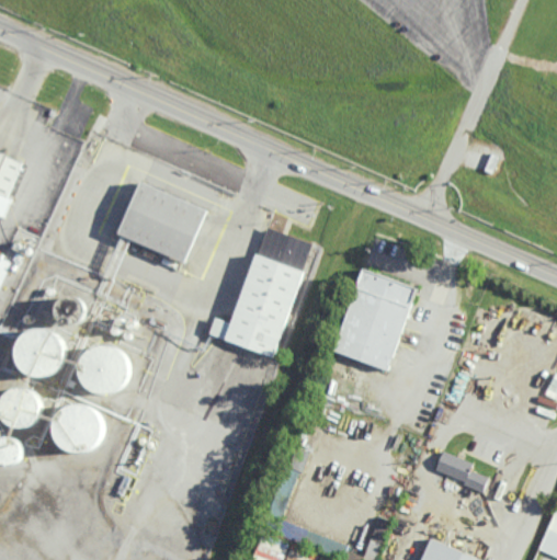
[(0,153),(22,163),(7,201),(0,197),(0,153)]
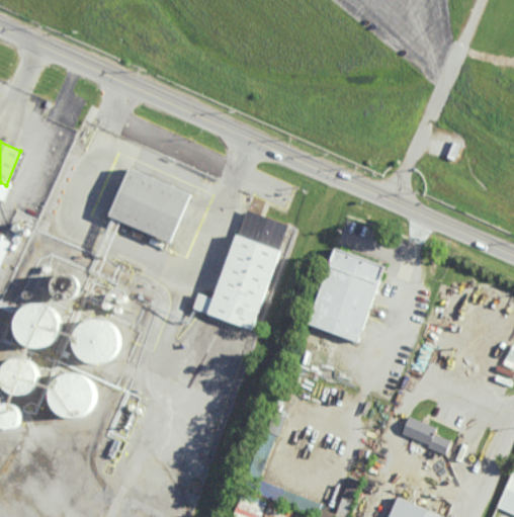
[(452,162),(445,159),(452,144),(458,147),(452,162)]
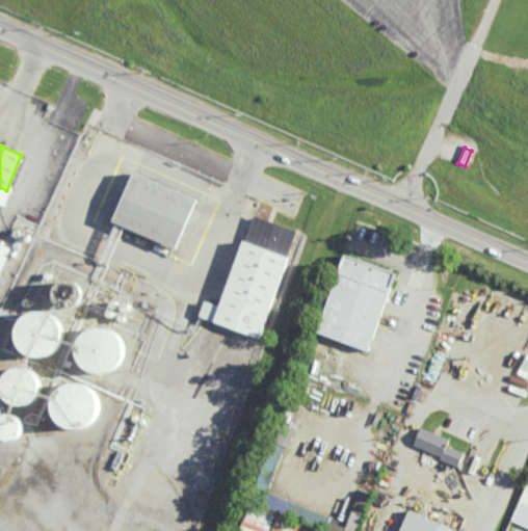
[(198,195),(174,250),(111,222),(134,168),(198,195)]
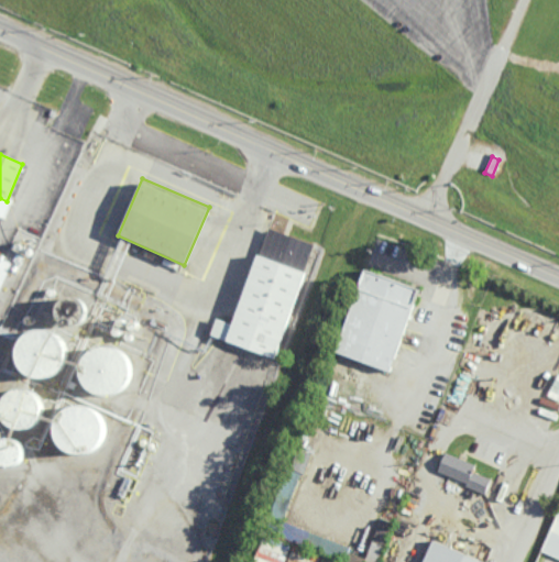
[(314,245),(271,360),(223,341),(223,339),(207,333),(212,318),(229,324),(266,228),(314,245)]
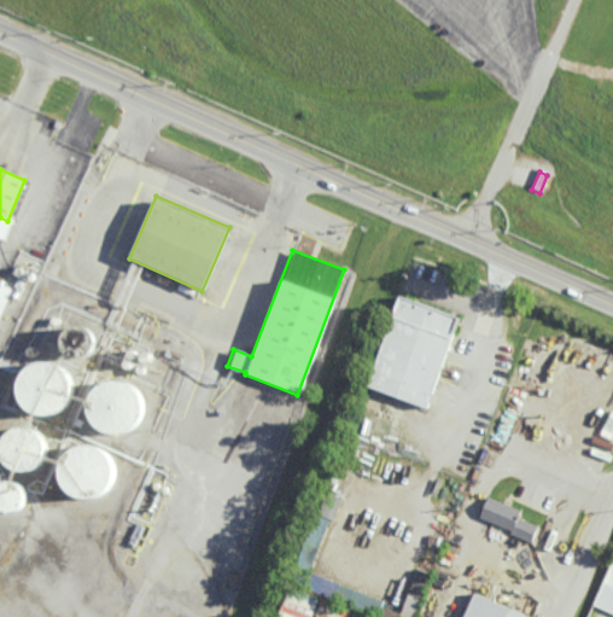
[(0,285),(11,290),(0,314),(0,285)]
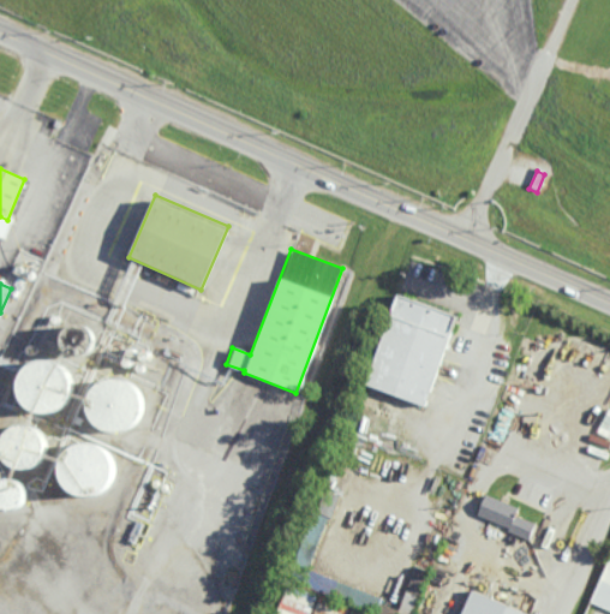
[(455,313),(422,405),(363,385),(396,292),(455,313)]
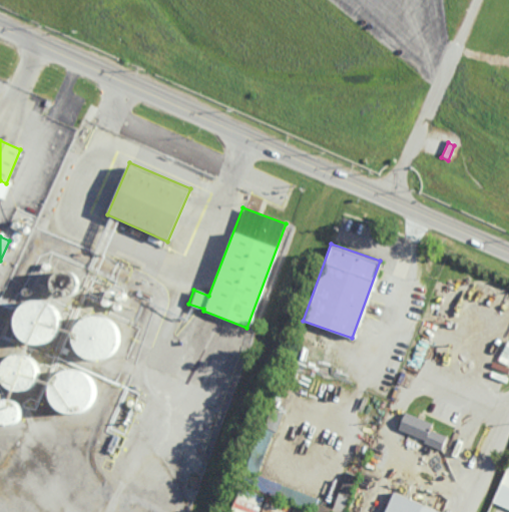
[(61,298),(58,297),(57,296),(54,295),(51,291),(50,289),(50,286),(50,283),(51,279),(53,276),(54,275),(56,273),(59,272),(62,272),(65,272),(66,272),(68,273),(72,275),(74,278),(75,279),(76,282),(76,286),(75,291),(74,291),(73,293),(71,295),(70,296),(67,297),(64,298),(61,298)]
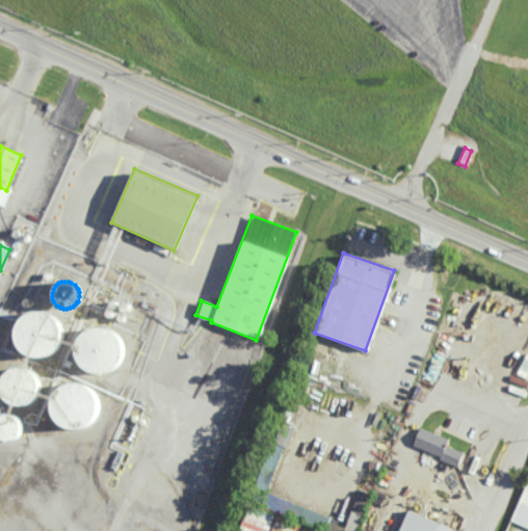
[(57,323),(59,328),(60,333),(59,340),(57,345),(54,351),(51,353),(47,355),(41,357),(35,357),(29,356),(24,353),(19,348),(17,345),(17,344),(15,338),(15,330),(16,326),(18,323),(20,319),(25,315),(28,314),(34,312),(43,313),(48,315),(52,317),(57,323)]
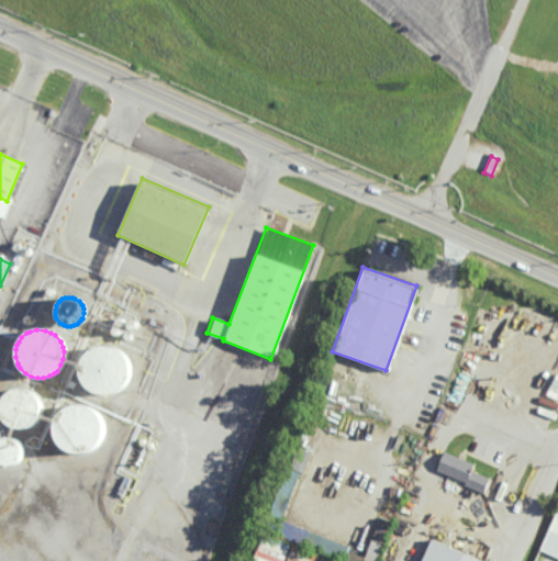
[(101,394),(96,393),(88,390),(85,385),(80,379),(79,374),(79,367),(81,360),(85,356),(88,352),(93,349),(98,347),(104,347),(111,348),(115,350),(122,355),(124,359),(126,365),(127,369),(126,376),(125,380),(122,386),(115,391),(110,394),(105,394),(101,394)]
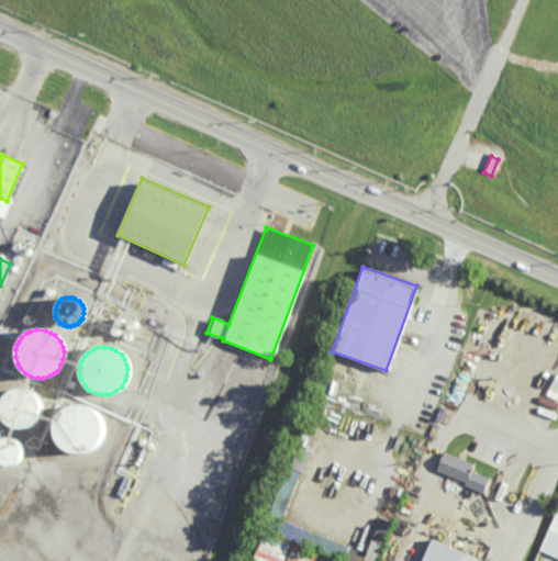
[(19,429),(13,427),(10,426),(7,423),(3,417),(1,414),(0,406),(1,403),(2,400),(7,394),(11,390),(18,388),(21,388),(25,388),(31,390),(35,393),(38,397),(41,402),(42,407),(42,411),(41,416),(38,419),(34,424),(31,427),(25,428),(19,429)]
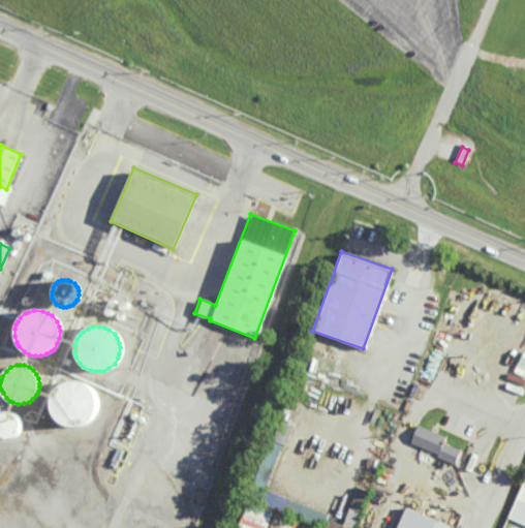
[(70,427),(64,425),(60,423),(56,418),(53,414),(51,410),(51,405),(51,398),(53,394),(57,386),(61,383),(68,380),(75,379),(82,380),(86,382),(91,386),(94,390),(97,396),(97,400),(97,407),(96,411),(94,415),(90,422),(84,425),(75,427),(70,427)]
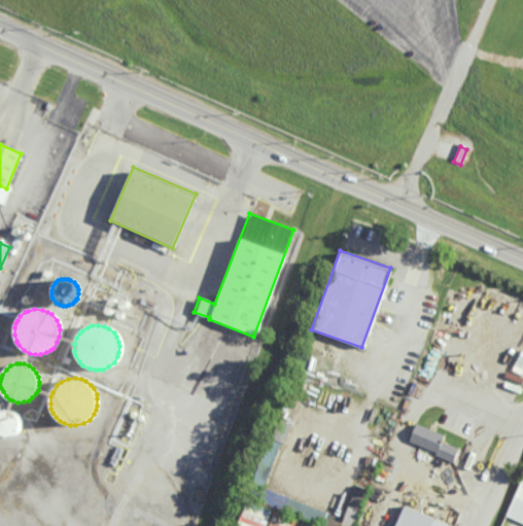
[(8,440),(3,439),(0,437),(0,411),(3,410),(6,409),(9,409),(13,410),(16,411),(20,414),(21,416),(23,419),(24,423),(24,426),(23,430),(22,432),(19,435),(14,437),(12,439),(8,440)]
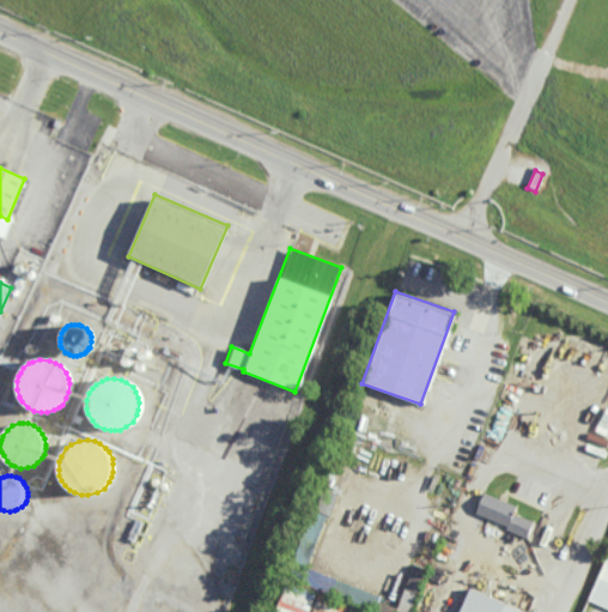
[(328,516),(314,510),(321,490),(335,496),(328,516)]
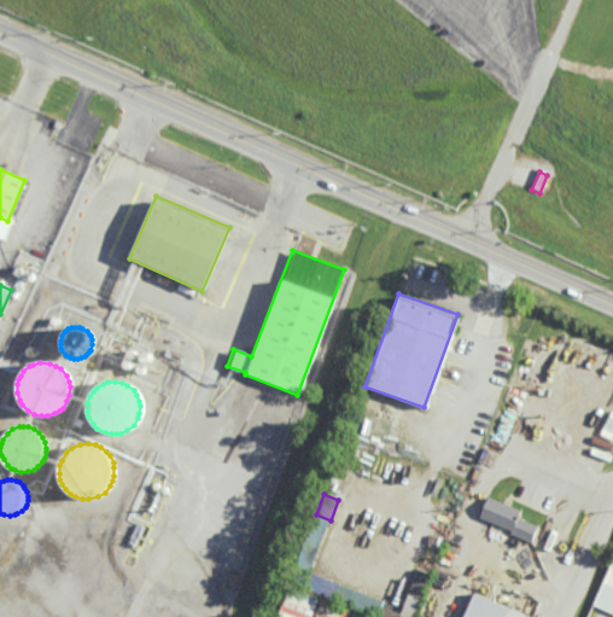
[(529,543),(507,535),(509,531),(477,518),(485,498),(519,512),(517,518),(536,527),(529,543)]
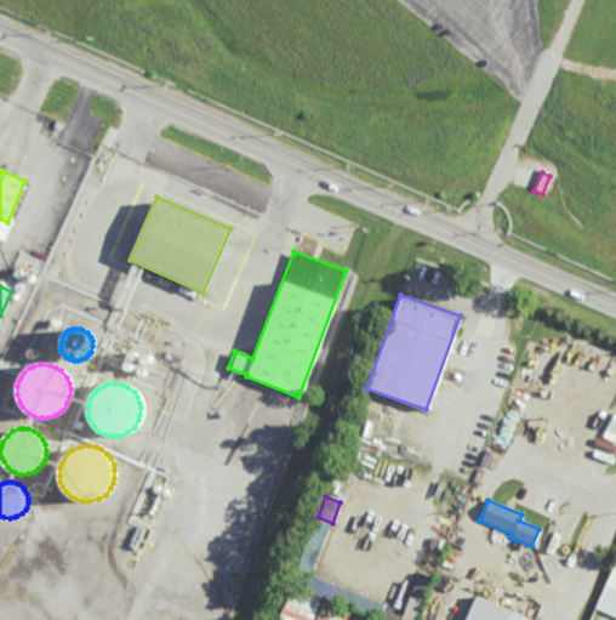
[(330,524),(309,575),(383,603),(376,619),(372,619),(289,587),(315,518),(330,524)]
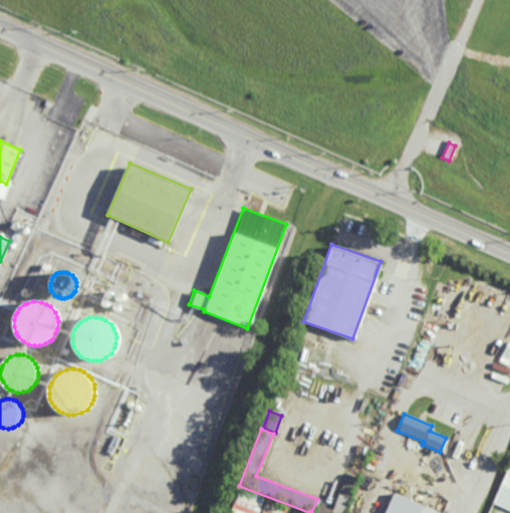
[(509,511),(491,503),(509,461),(509,511)]
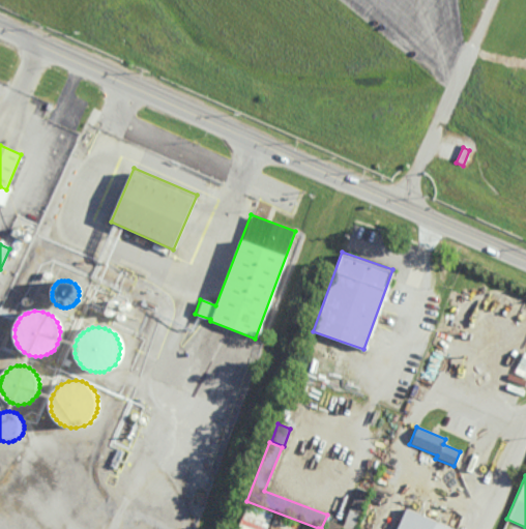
[(396,528),(405,509),(449,528),(396,528)]
